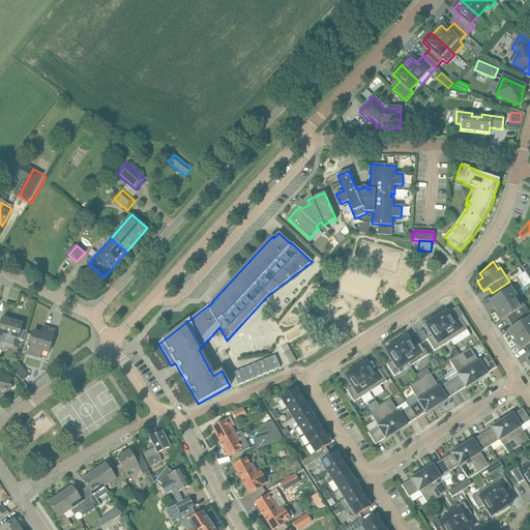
[(492,300),(490,301),(493,305),(496,311),(517,298),(521,295),(514,286),(512,287),(509,282),(492,293),(495,298),(492,300)]
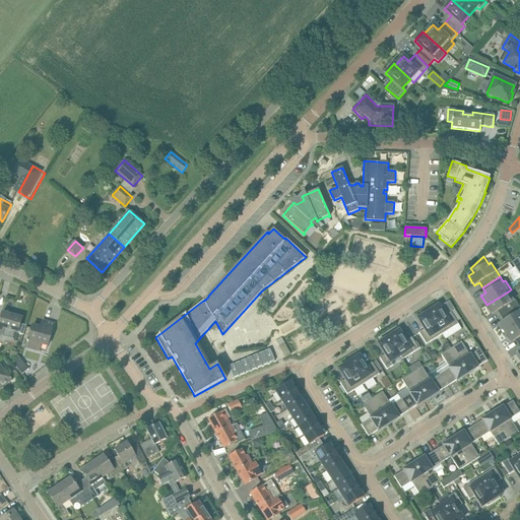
[(507,293),(486,305),(490,310),(493,314),(494,313),(499,310),(508,304),(512,309),(518,305),(515,300),(512,301),(507,293)]
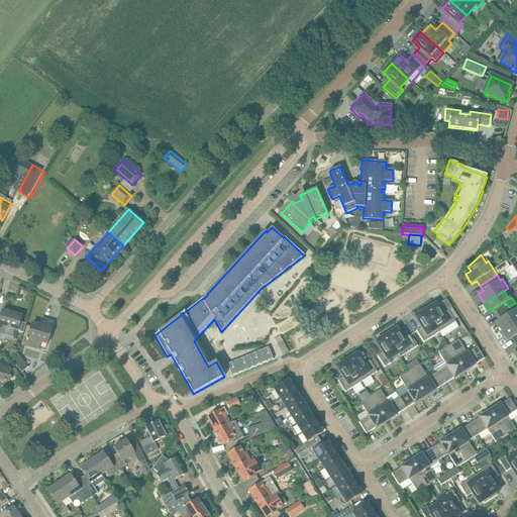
[(498,321),(496,322),(499,327),(502,332),(516,322),(516,305),(515,303),(509,307),(512,312),(498,321)]
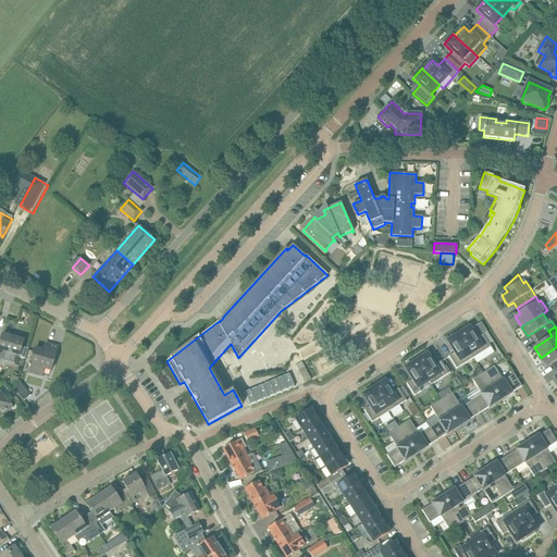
[(465,327),(457,332),(473,358),(491,347),(483,335),(477,338),(469,327),(466,330),(465,327)]
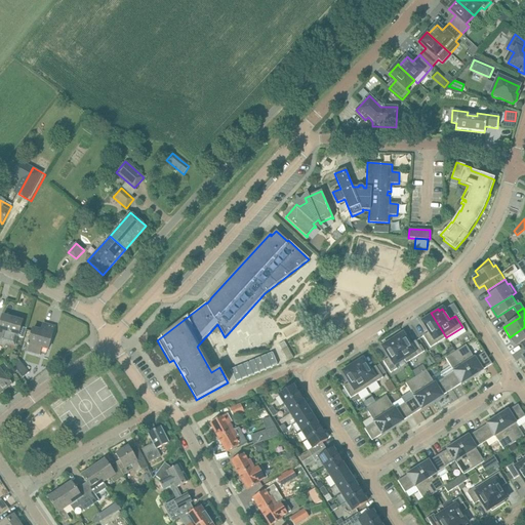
[(429,332),(422,336),(431,348),(446,337),(431,313),(423,317),(426,319),(421,322),(429,332)]
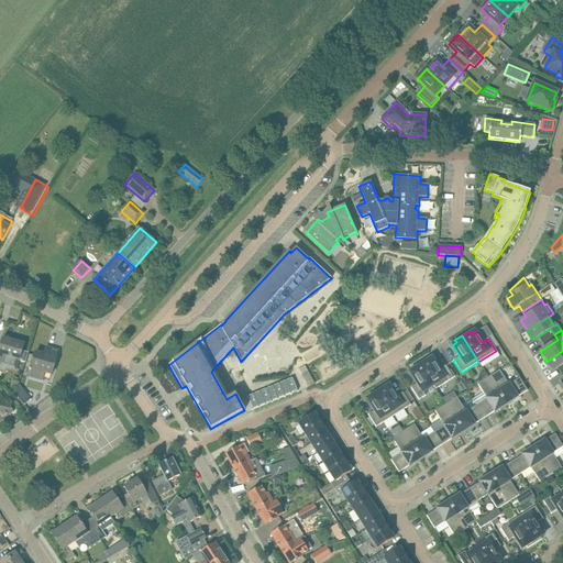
[(0,366),(17,371),(19,361),(25,362),(28,352),(22,351),(23,345),(2,339),(0,348),(0,363),(1,363),(0,365),(0,366)]
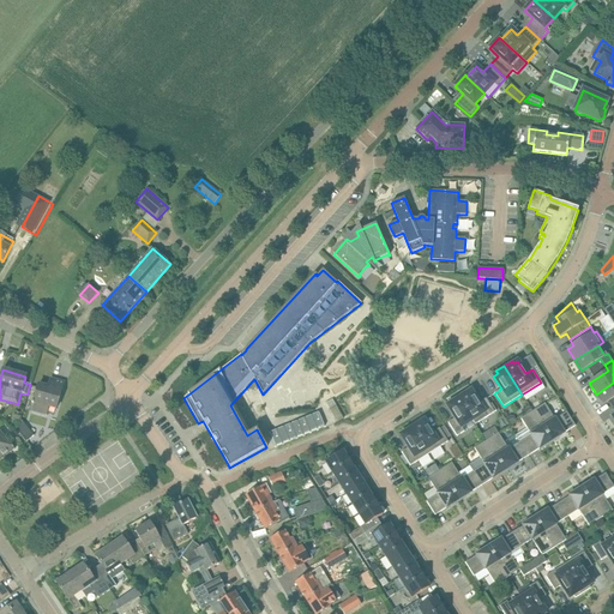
[(38,385),(32,404),(30,410),(46,415),(48,407),(56,409),(64,384),(55,380),(53,389),(38,385)]
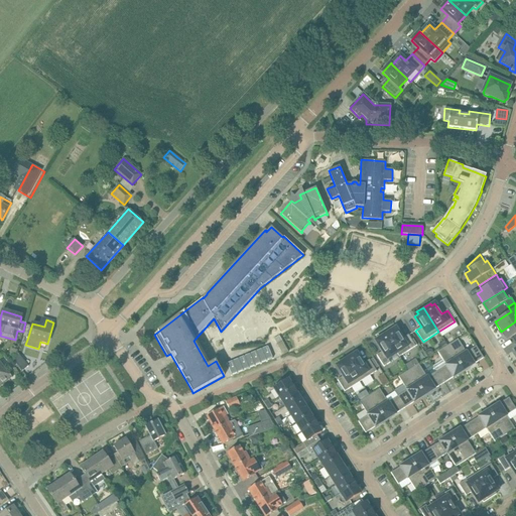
[(515,321),(501,332),(504,337),(507,341),(509,340),(512,337),(515,343),(515,342),(515,321)]
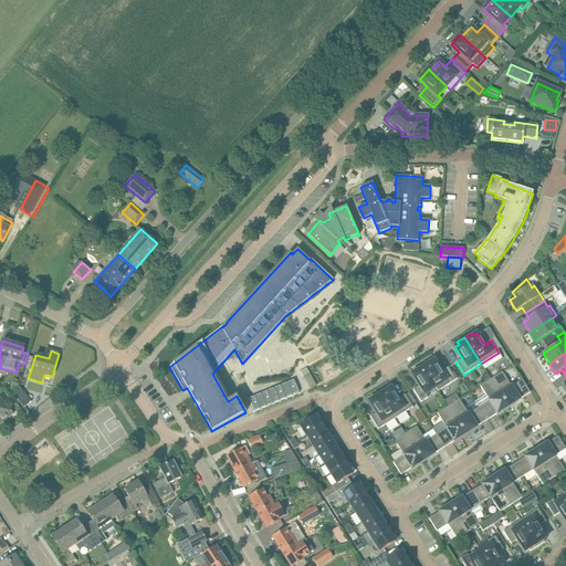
[(448,367),(441,371),(435,359),(430,363),(429,360),(421,365),(436,388),(438,391),(458,379),(453,373),(451,373),(448,367)]
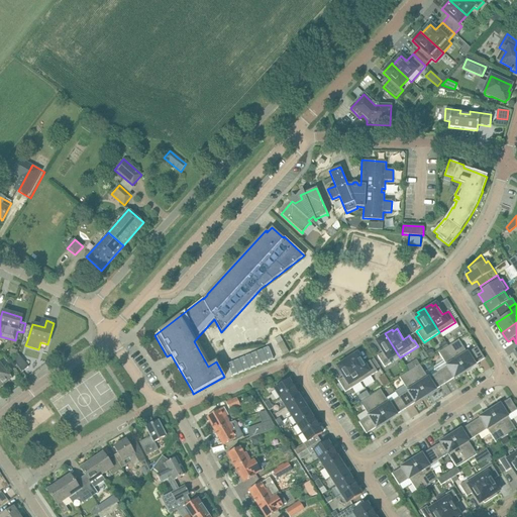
[(391,364),(389,359),(398,354),(385,333),(379,337),(380,339),(376,341),(383,352),(377,355),(385,368),(391,364)]
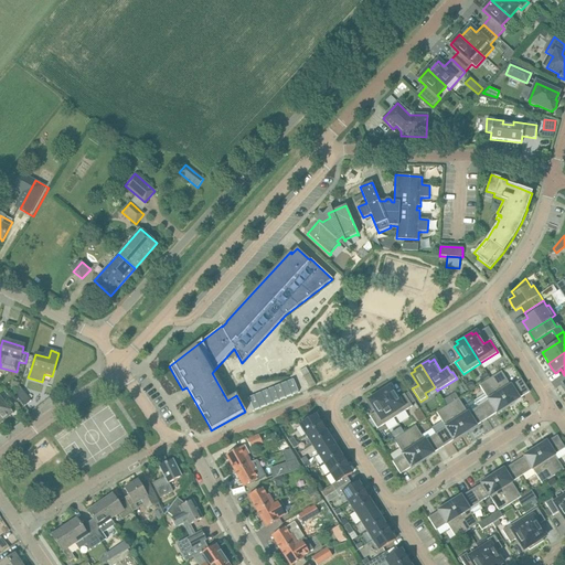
[(521,380),(510,386),(501,372),(490,379),(508,406),(509,405),(509,406),(513,403),(513,402),(530,392),(521,380)]
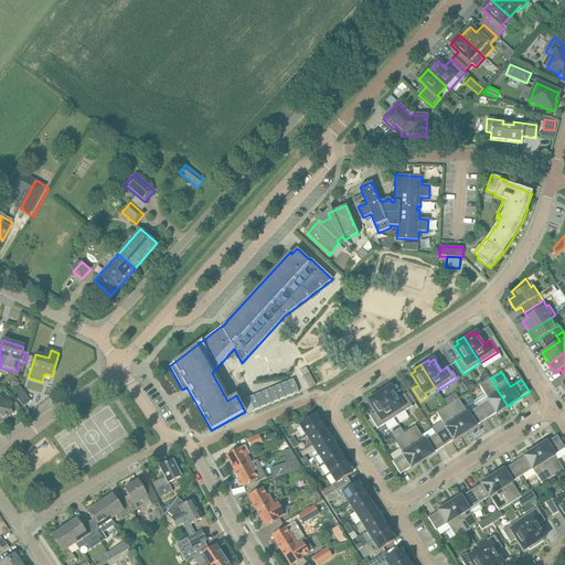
[(490,379),(479,385),(489,401),(478,407),(487,419),(502,409),(502,411),(507,407),(507,406),(508,406),(490,379)]
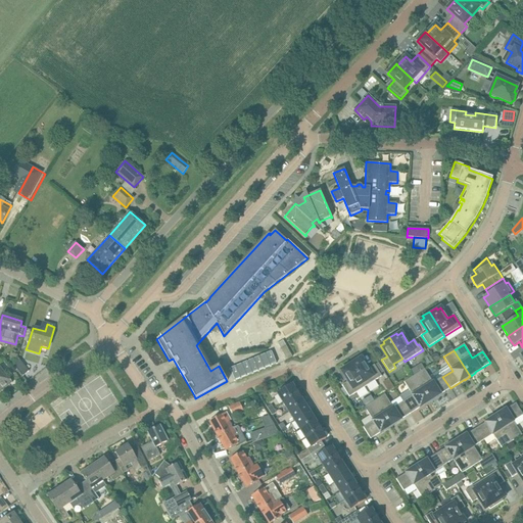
[(230,369),(235,380),(277,363),(272,351),(230,369)]
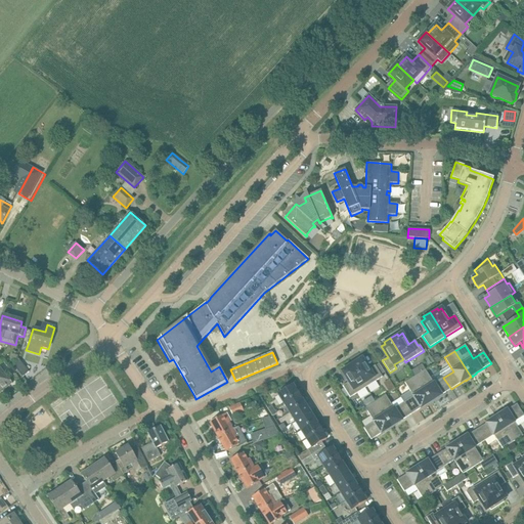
[(14,367),(16,369),(23,377),(29,372),(17,357),(14,367)]
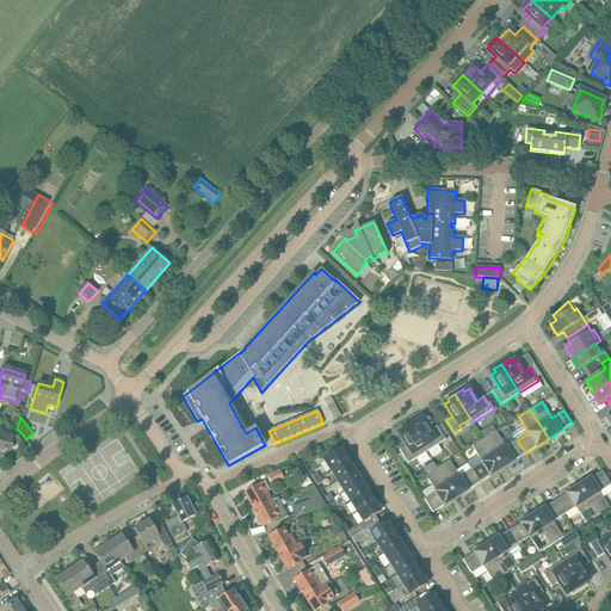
[(417,418),(408,423),(427,451),(445,439),(437,426),(431,431),(423,418),(418,420),(417,418)]
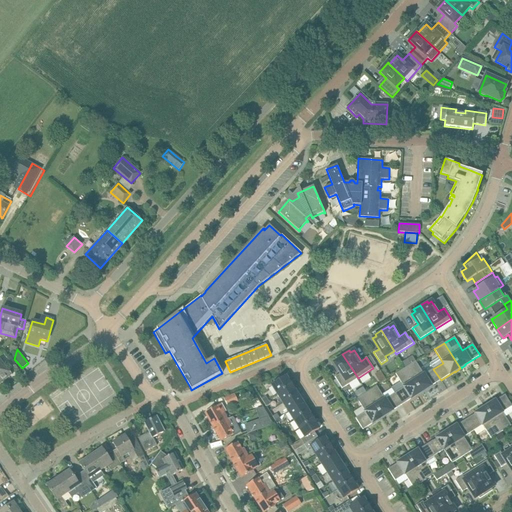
[(335,377),(342,388),(358,378),(342,354),(336,359),(337,361),(334,363),(340,374),(335,377)]
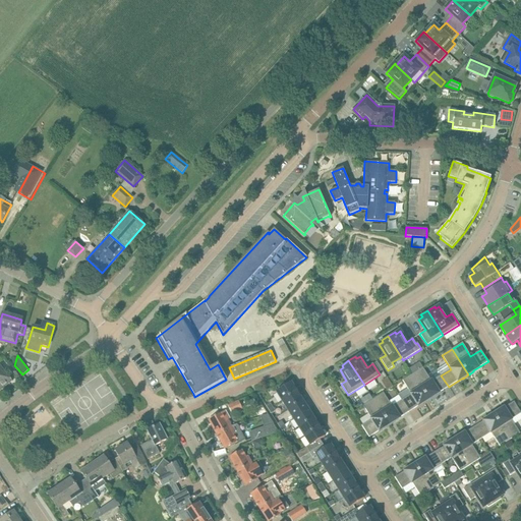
[(4,361),(0,364),(5,370),(9,367),(4,361)]
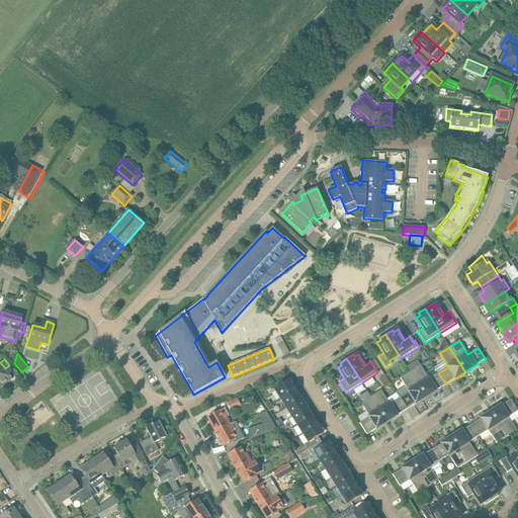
[(0,389),(12,378),(0,362),(0,389)]
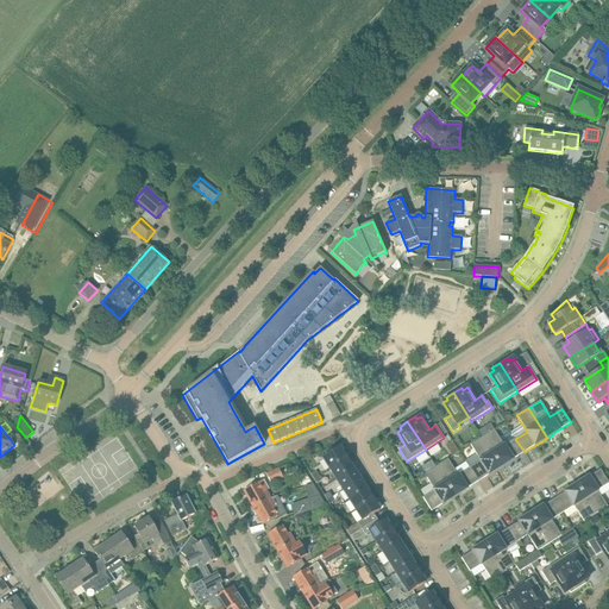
[(515,439),(504,446),(494,429),(482,438),(501,466),(502,466),(508,464),(507,463),(525,452),(515,439)]
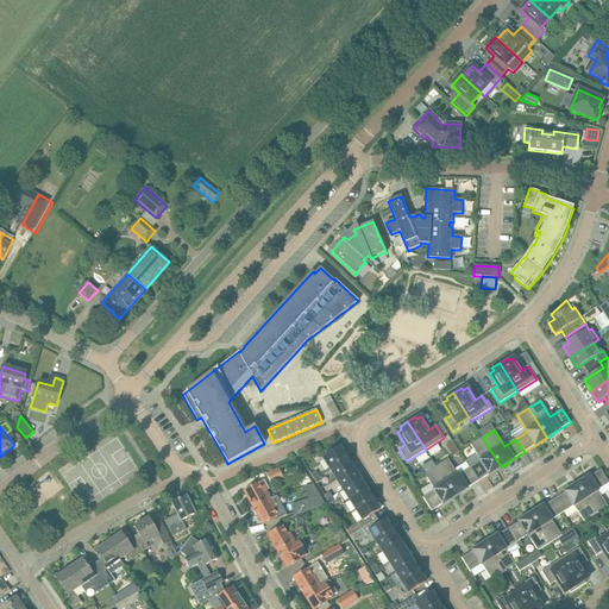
[(482,438),(470,445),(481,460),(469,468),(478,482),(495,471),(501,468),(500,468),(501,466),(482,438)]
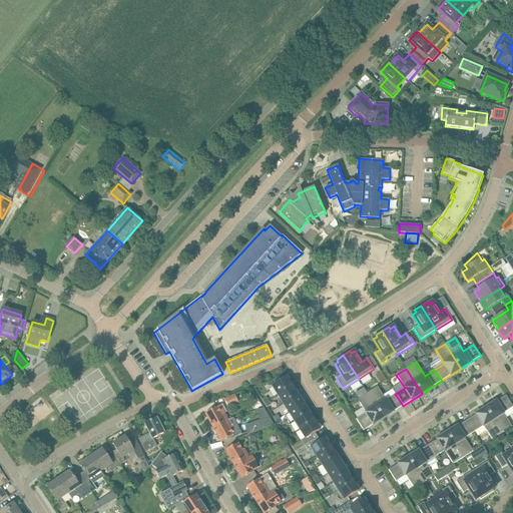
[(380,383),(385,381),(382,372),(377,374),(380,383)]
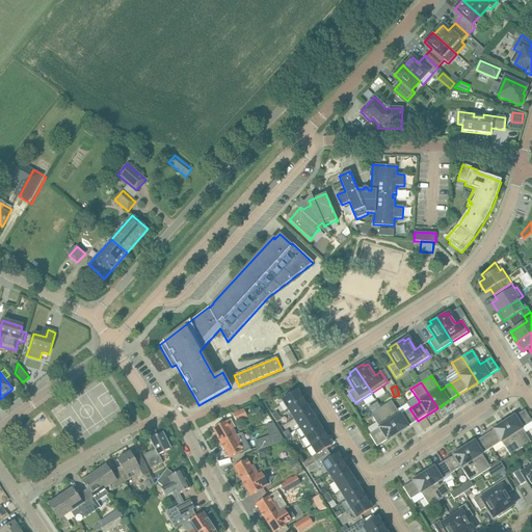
[(297,391),(283,400),(288,409),(302,400),(297,391)]
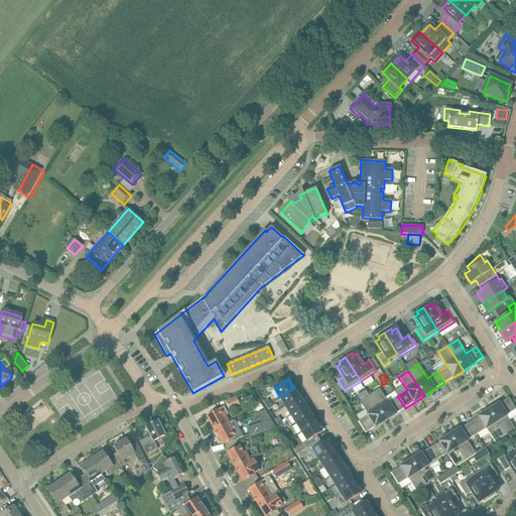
[(293,388),(279,397),(285,406),(299,397),(293,388)]
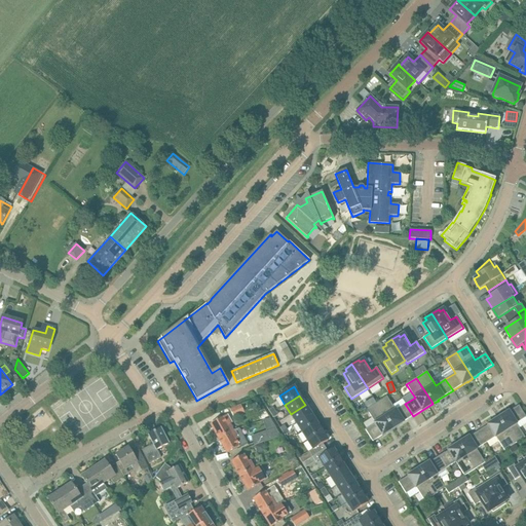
[(405,404),(396,410),(386,397),(377,403),(392,428),(393,428),(399,425),(398,425),(413,416),(405,404)]
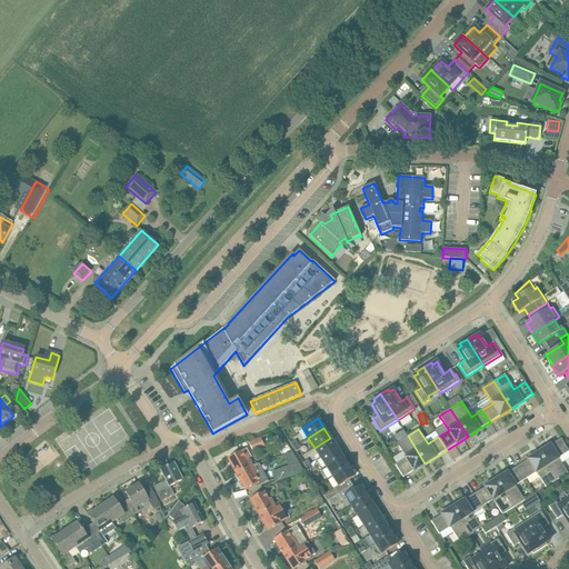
[(396,443),(406,458),(395,465),(403,478),(419,467),(420,468),(425,465),(423,465),(425,463),(408,436),(396,443)]
